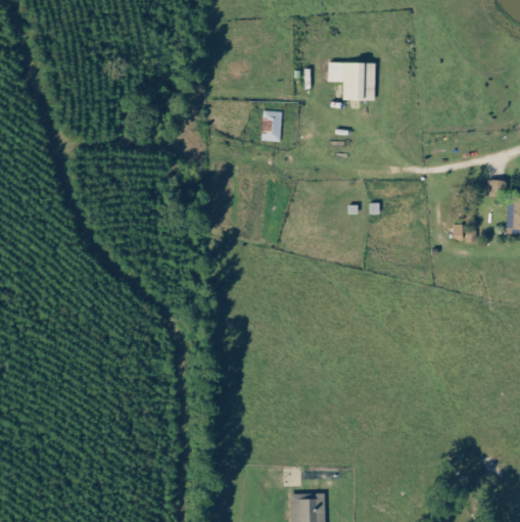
[(342,100),(375,101),(376,63),(328,62),(328,82),(343,82),(342,100)]
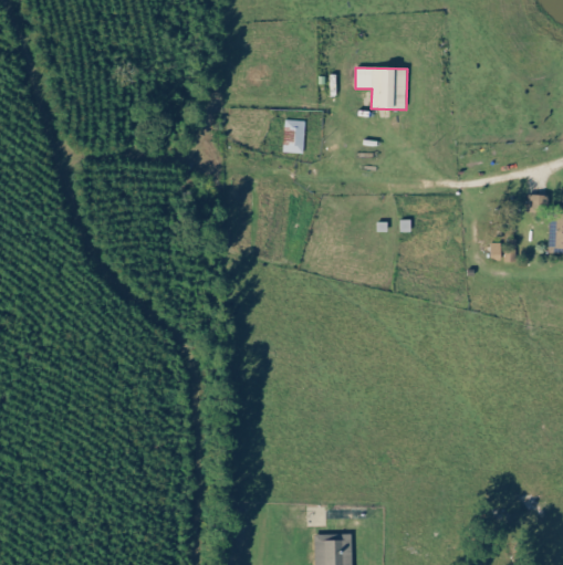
[(282,152),(303,153),(304,121),(283,119),(282,152)]
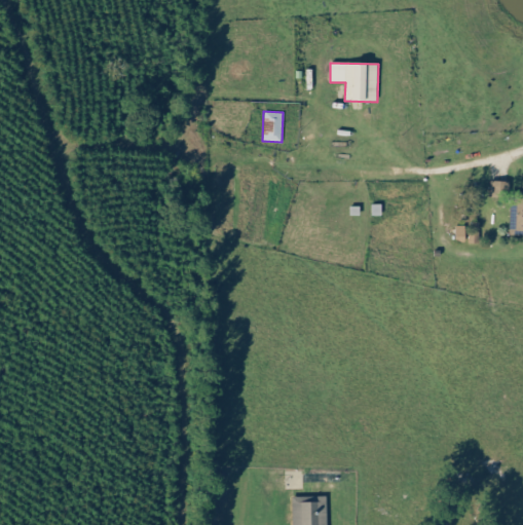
[(522,197),(510,197),(509,229),(522,229),(522,197)]
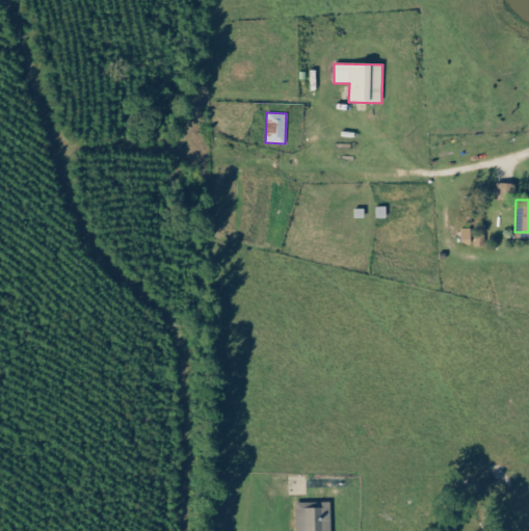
[(459,244),(469,244),(470,228),(460,228),(459,244)]
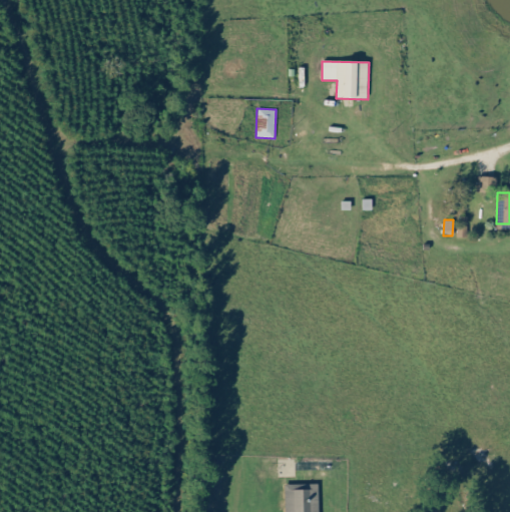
[(284,485),(285,511),(319,511),(319,484),(284,485)]
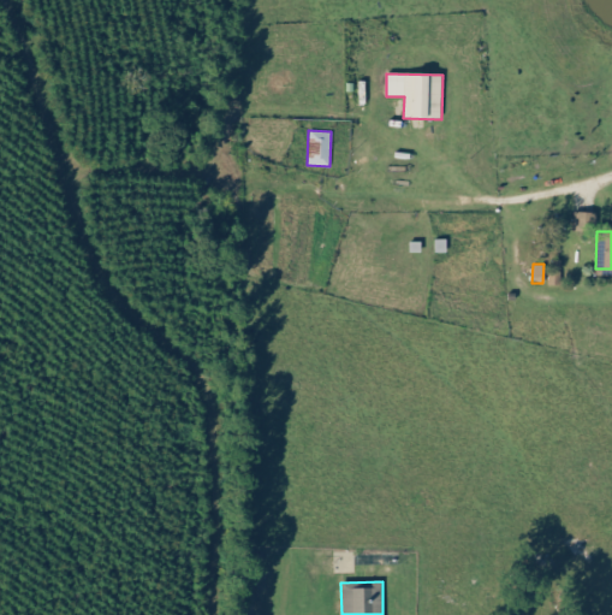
All buildings are outlined.
